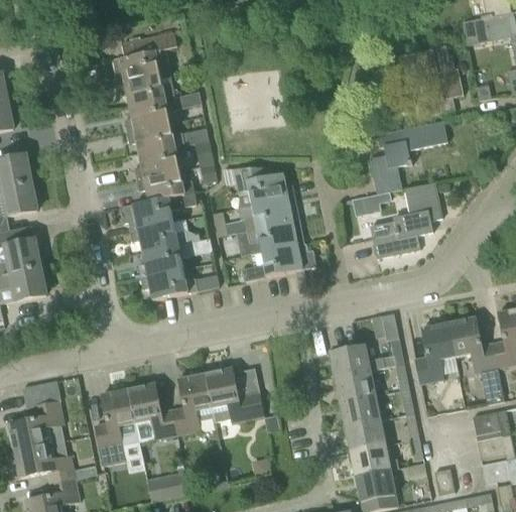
[(483,0),(487,17),(487,18),(511,13),(511,12),(509,0),(483,0)]
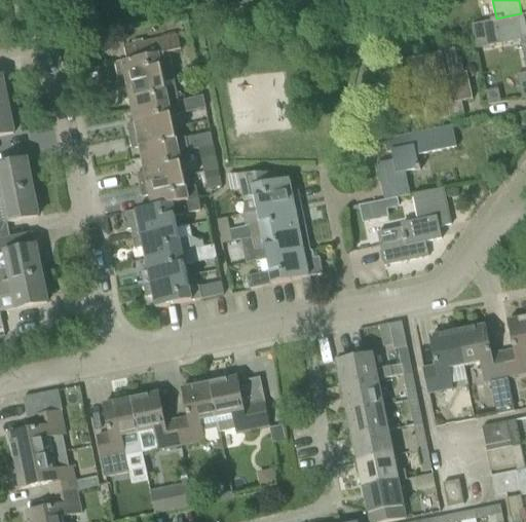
[(496,19),(496,17),(472,23),(476,47),(519,38),(521,44),(525,71),(517,72),(522,97),(525,96),(525,10),(521,12),(521,13),(496,19)]
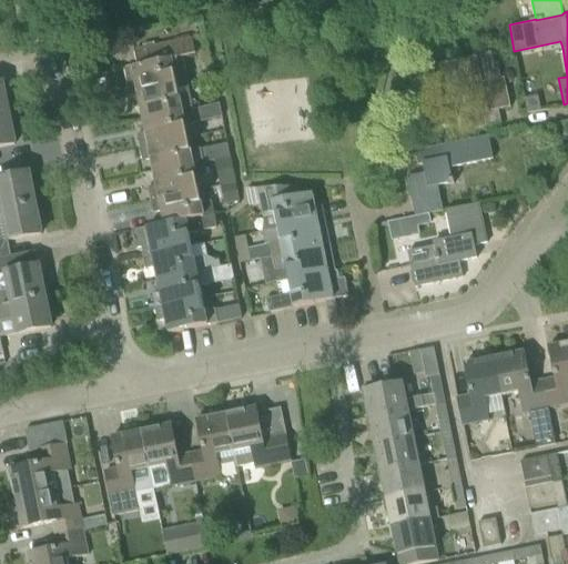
[(124,66),(130,92),(188,81),(182,54),(195,52),(192,36),(134,48),(137,63),(124,66)]
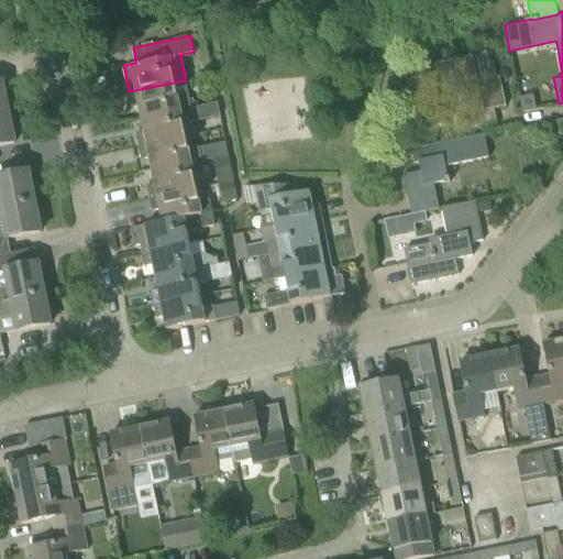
[(408,66),(414,94),(463,84),(468,110),(456,112),(460,128),(497,120),(494,106),(506,103),(499,75),(487,77),(486,67),(490,66),(486,50),(408,66)]
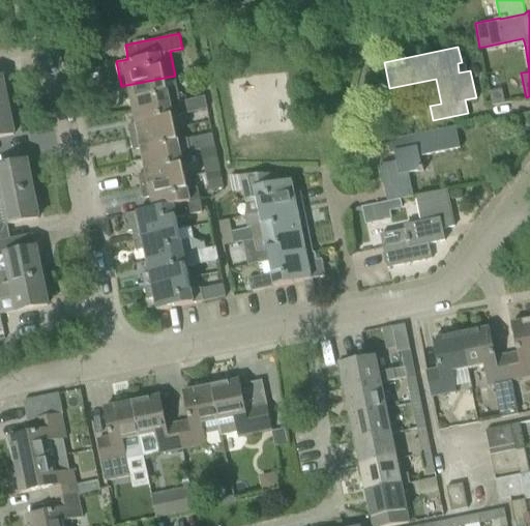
[(130,97),(134,109),(180,99),(179,93),(175,76),(121,86),(123,98),(130,97)]
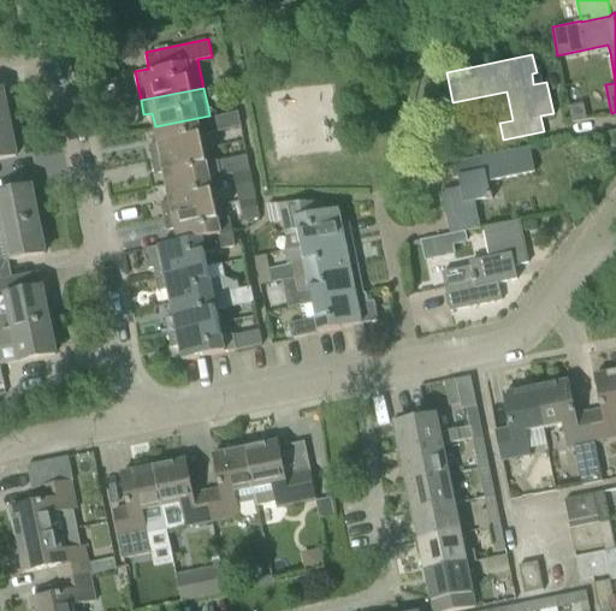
[(582,102),(568,105),(572,119),(586,117),(582,102)]
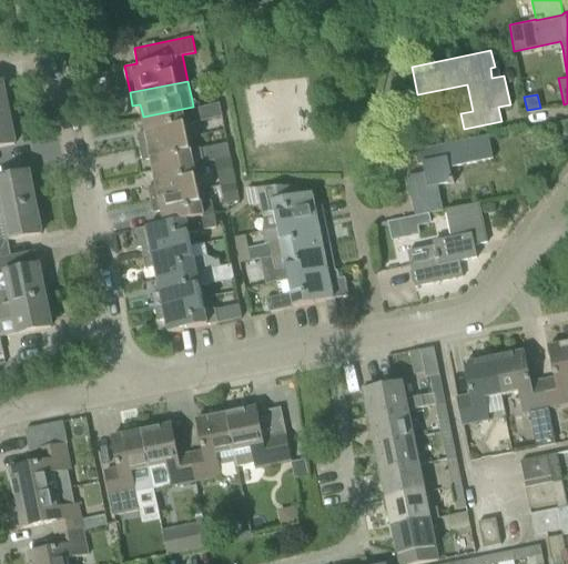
[(220,101),(210,103),(212,117),(222,114),(220,101)]
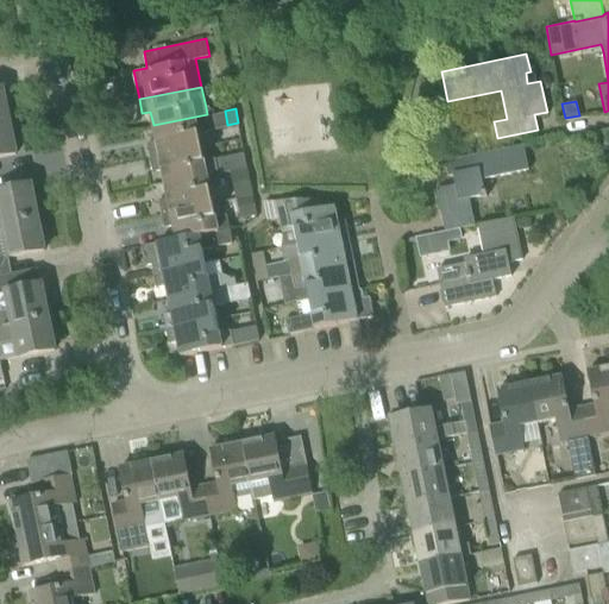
[(148,140),(150,156),(201,145),(198,131),(209,129),(207,114),(154,125),(156,139),(148,140)]
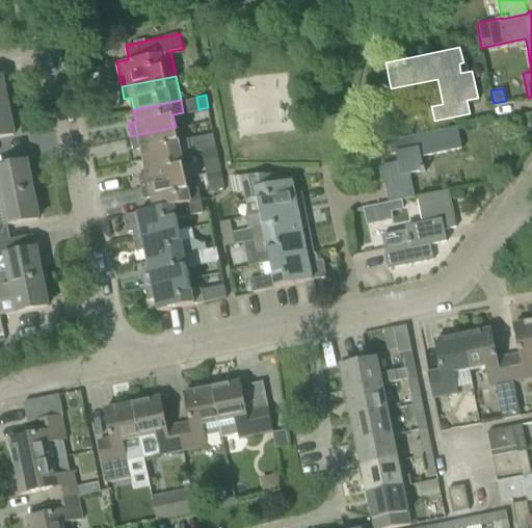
[(7,104),(0,105),(0,134),(14,132),(7,104)]
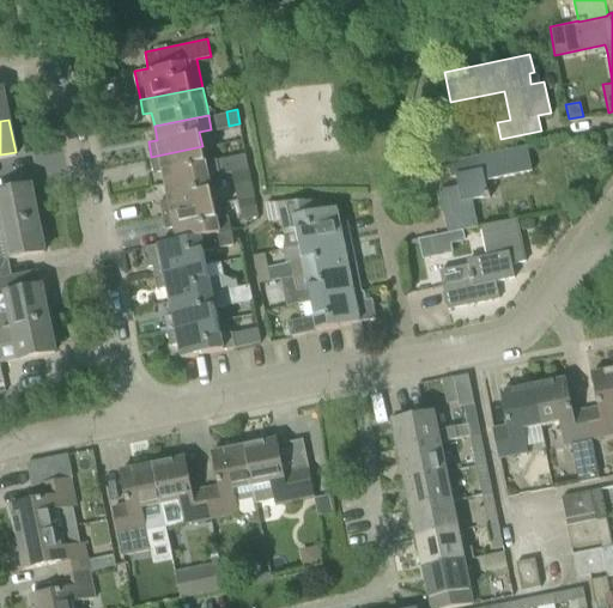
[(612,134),(602,137),(604,143),(610,149),(612,146),(612,134)]
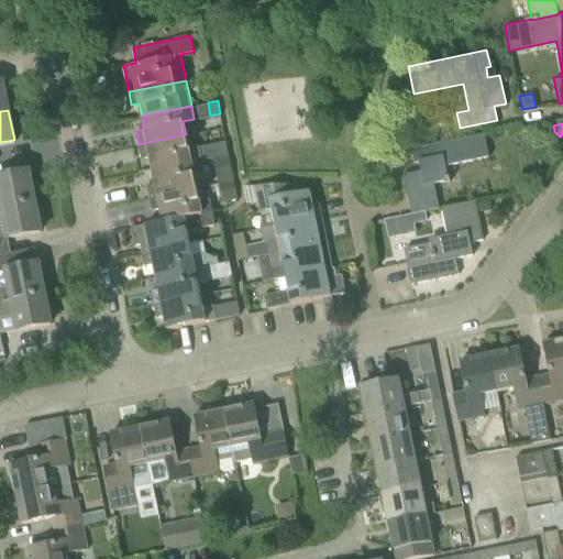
[(411,146),(415,161),(419,160),(421,170),(404,173),(411,211),(424,209),(439,206),(433,182),(449,177),(445,164),(488,155),(484,131),(411,146)]
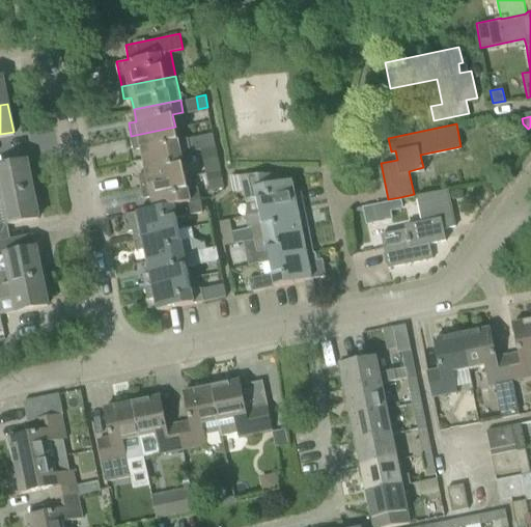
[(141,146),(143,159),(190,149),(190,148),(188,136),(177,138),(175,127),(131,136),(134,147),(141,146)]
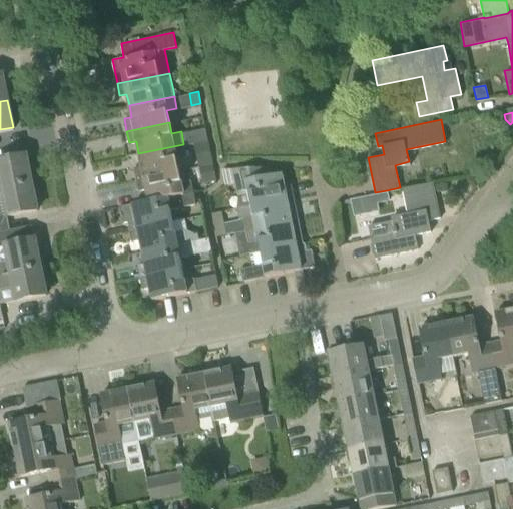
[(205,126),(181,131),(183,143),(193,141),(207,138),(205,126)]
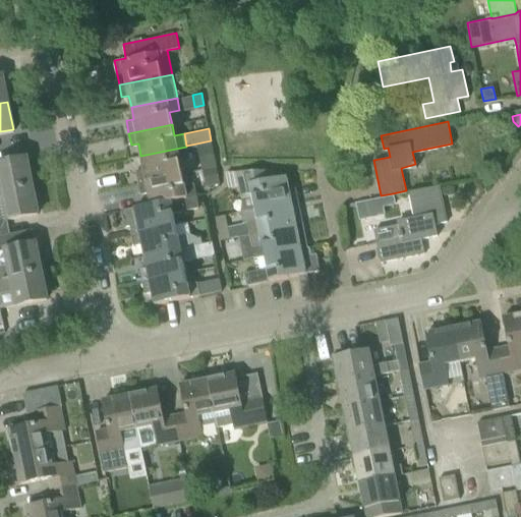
[(196,144),(201,168),(216,165),(211,140),(196,144)]
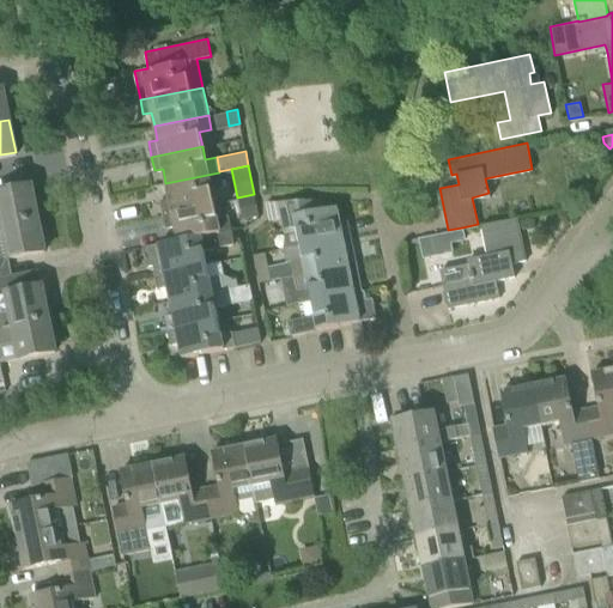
[(159,198),(163,212),(213,202),(211,188),(223,186),(219,171),(219,172),(165,183),(169,196),(159,198)]
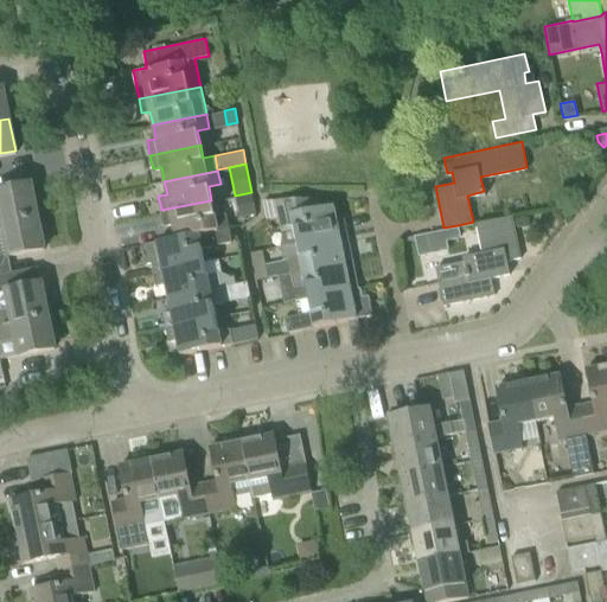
[(0,221),(37,213),(31,181),(0,187),(0,221)]
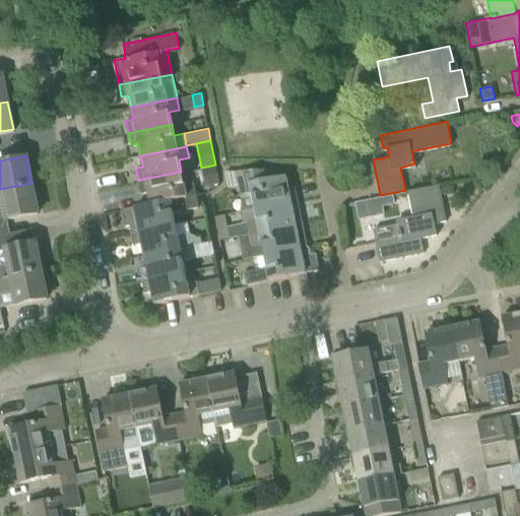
[(215,165),(201,168),(205,184),(218,181),(215,165)]
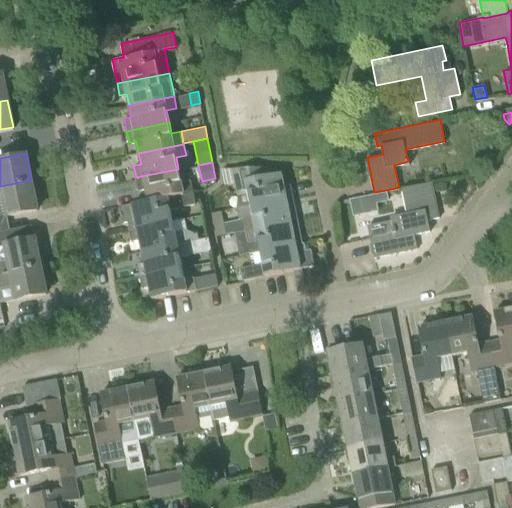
[(283,184),(281,172),(276,173),(275,166),(233,167),(238,193),(248,191),(250,203),(293,195),(290,182),(283,184)]
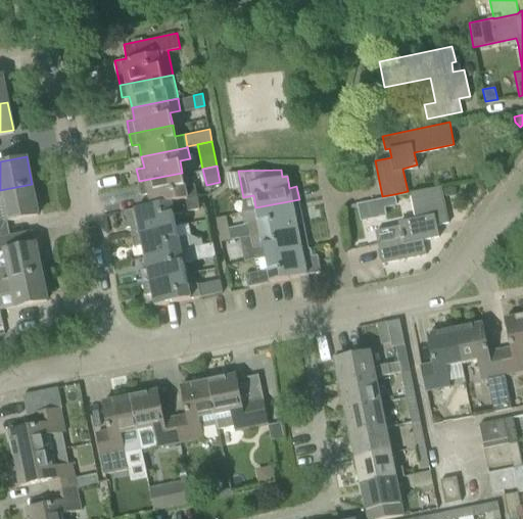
[(148,192),(151,203),(151,204),(182,197),(182,199),(197,195),(194,182),(184,184),(182,173),(139,181),(141,193),(148,192)]
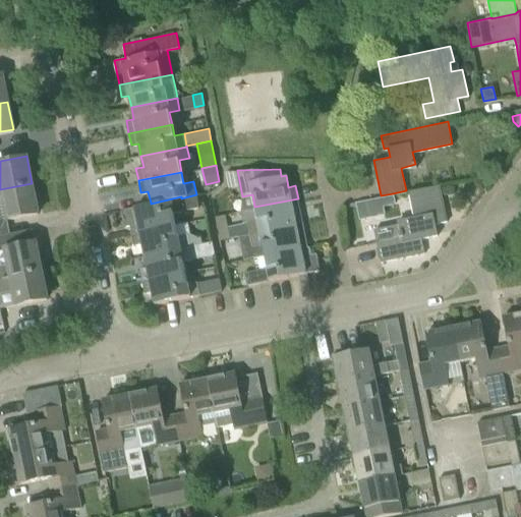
[(38,212),(32,183),(0,189),(0,205),(4,204),(7,218),(38,212)]
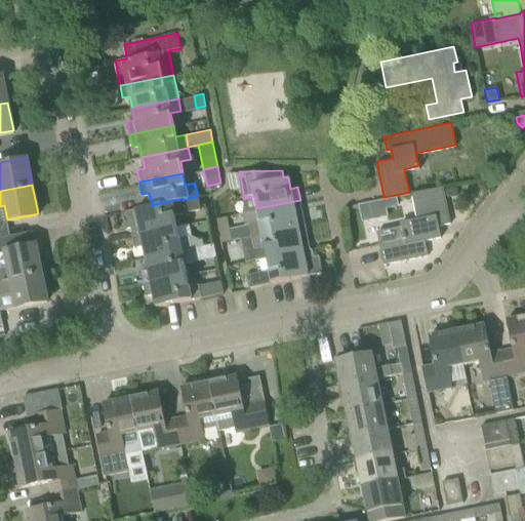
[(425,239),(440,236),(438,224),(450,222),(443,186),(411,192),(416,218),(400,222),(401,226),(376,231),(384,263),(428,253),(425,239)]
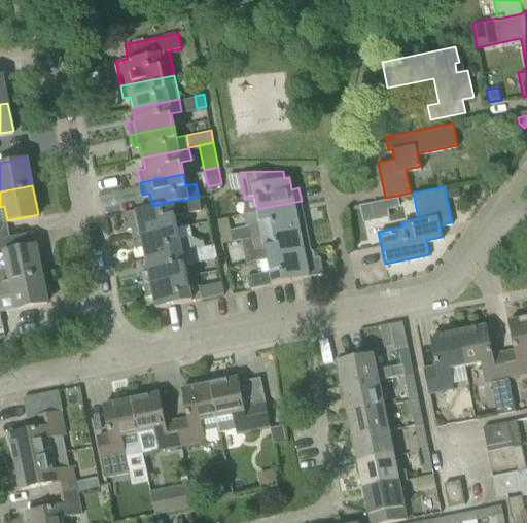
[(385,198),(361,203),(363,218),(388,214),(386,206),(399,204),(397,196),(385,198)]
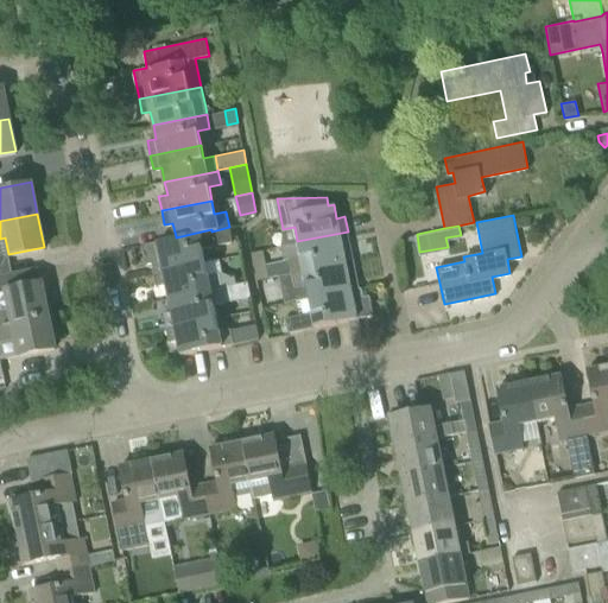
[(152,261),(154,271),(204,260),(202,247),(233,240),(229,227),(211,232),(211,229),(176,237),(176,236),(143,243),(146,262),(152,261)]
